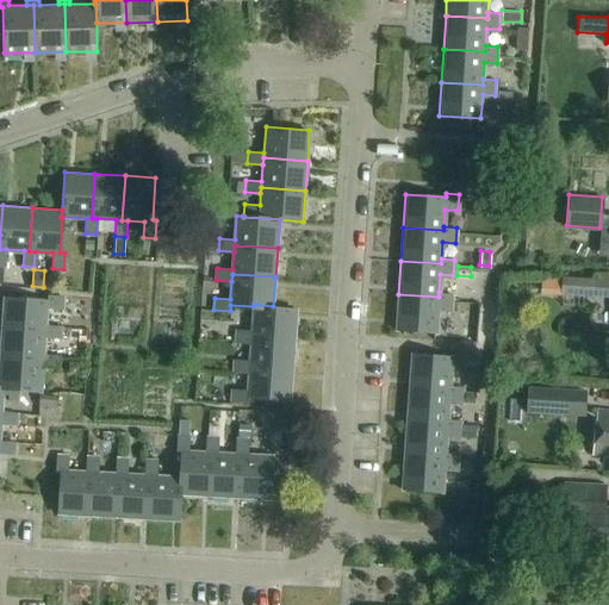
[(544,291),(608,294),(608,278),(560,275),(560,278),(545,278),(544,291)]
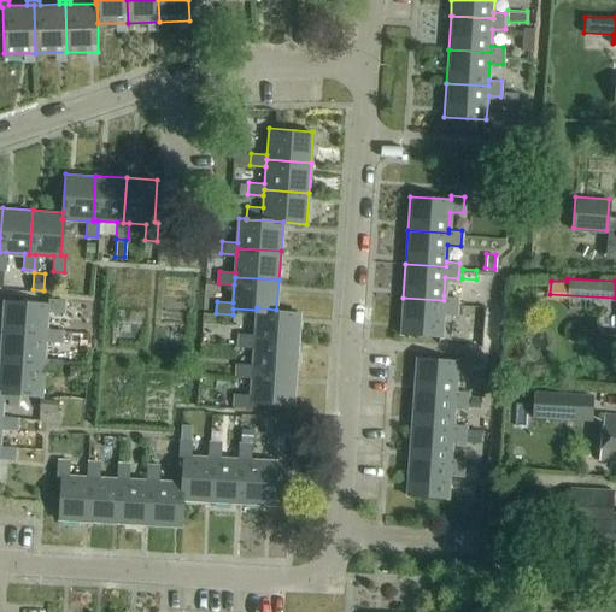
[(444,300),(403,298),(400,331),(441,335),(443,312),(456,312),(457,296),(444,295),(444,300)]
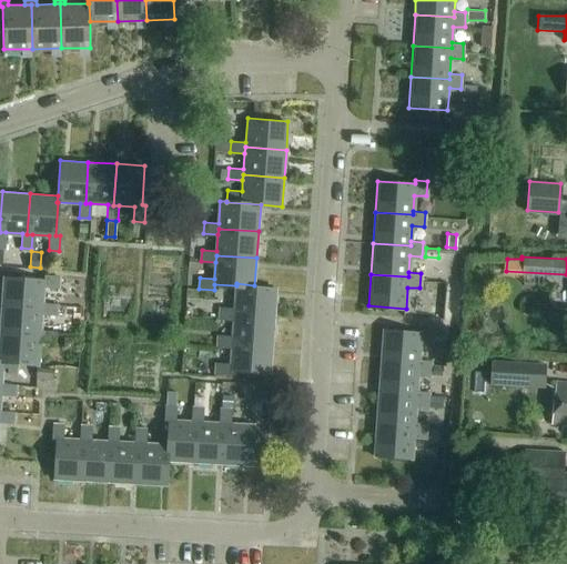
[(42,308),(42,302),(43,285),(59,286),(60,275),(44,274),(43,279),(3,277),(2,304),(42,308)]
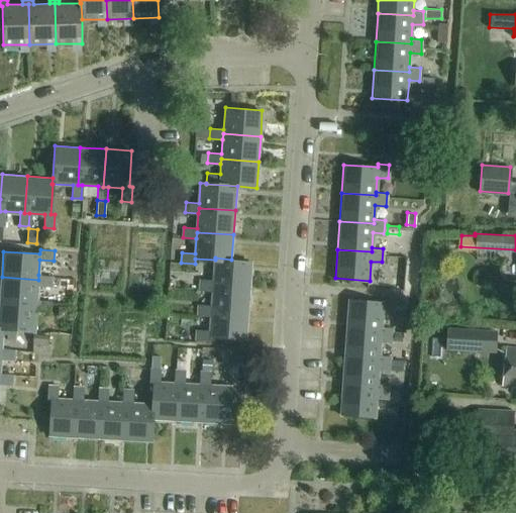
[(390,277),(390,288),(416,289),(418,257),(405,255),(403,278),(390,277)]
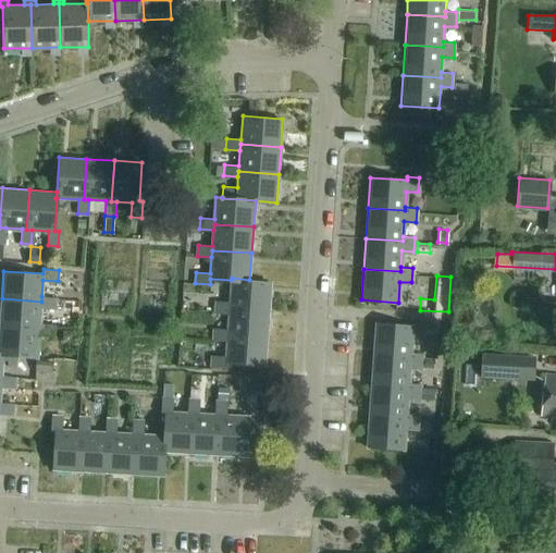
[(232,278),(232,280),(230,300),(215,299),(214,311),(229,312),(230,306),(269,309),(271,281),(249,280),(232,278)]
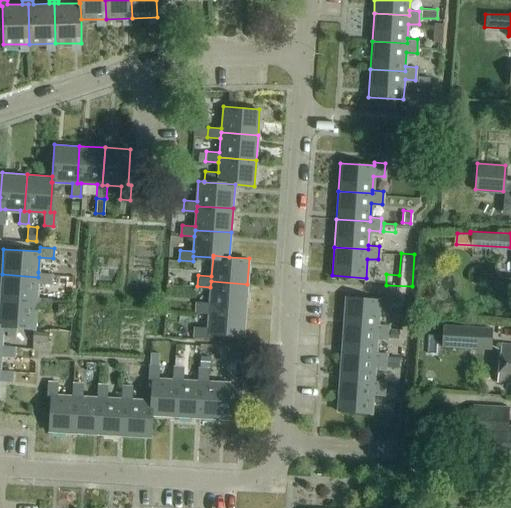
[(69,264),(55,264),(55,273),(68,274),(69,264)]
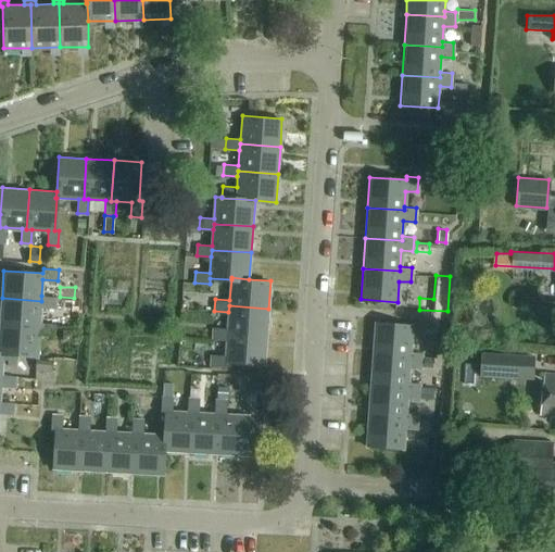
[(57,297),(41,296),(41,301),(2,298),(0,325),(40,328),(40,323),(41,306),(55,308),(57,297)]
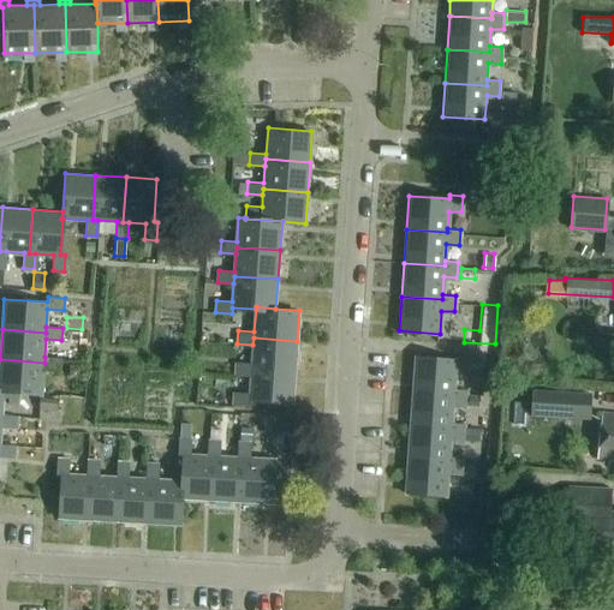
[(251,369),(294,371),(297,341),(254,338),(252,345),(251,363),(236,362),(234,374),(251,375),(251,369)]
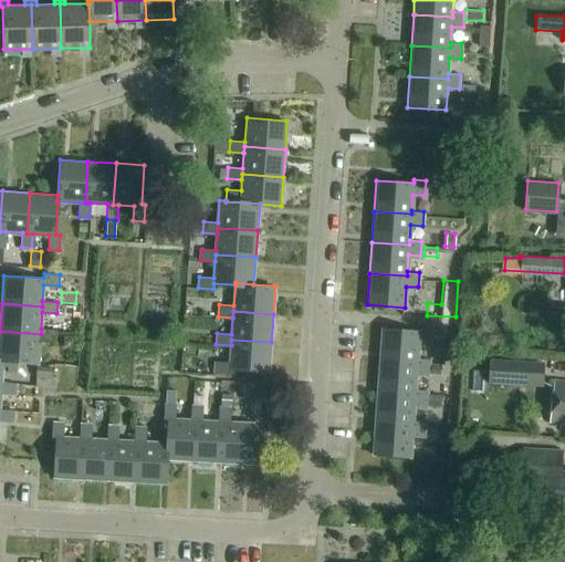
[(430,343),(431,328),(419,326),(419,330),(382,328),(379,358),(417,362),(417,358),(418,342),(430,343)]
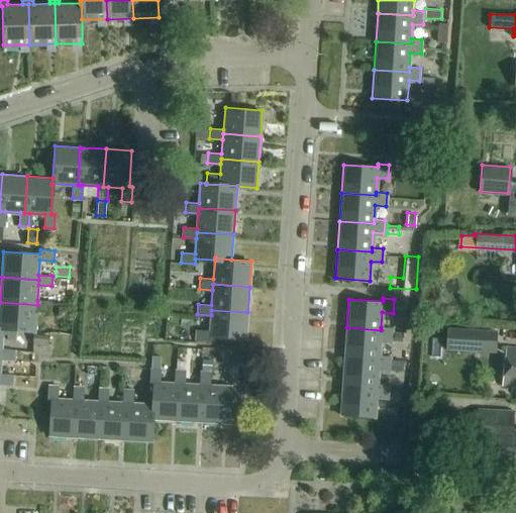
[(45,319),(45,311),(50,311),(50,301),(37,300),(37,305),(0,302),(0,327),(16,329),(35,330),(36,318),(45,319)]
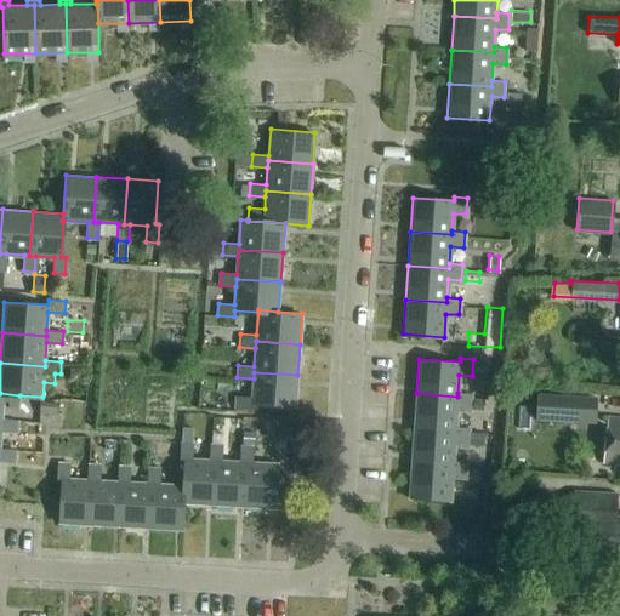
[(295,406),(297,375),(254,372),(254,378),(252,395),(235,394),(235,408),(252,409),(252,403),(295,406)]
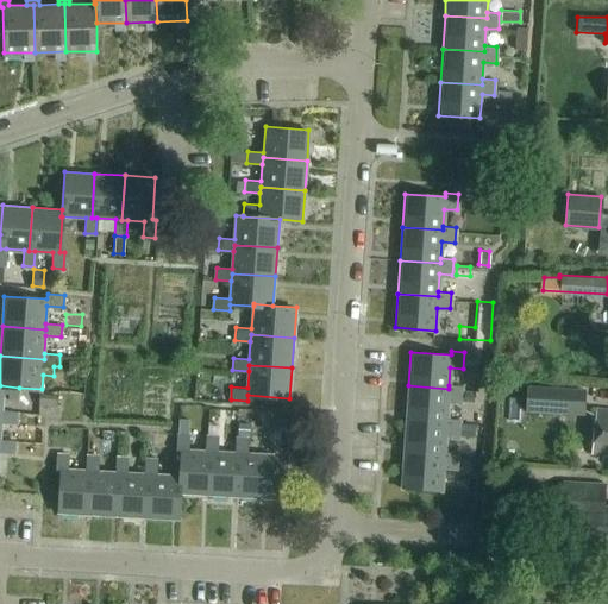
[(2,392),(19,394),(19,388),(0,385),(0,416),(1,416),(1,411),(2,392)]
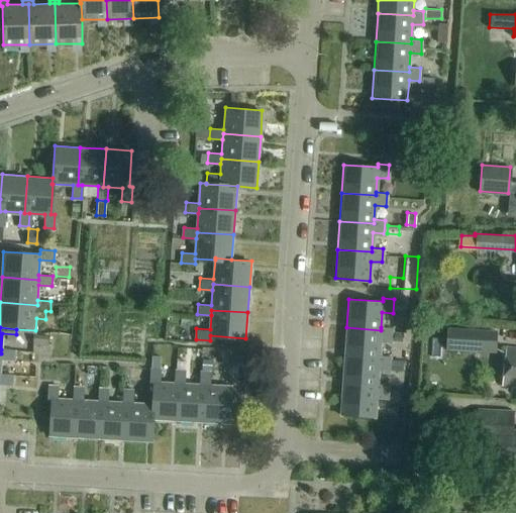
[(381,330),(346,327),(344,355),(379,358),(379,354),(380,340),(391,341),(391,340),(392,330),(392,328),(381,327),(381,330)]
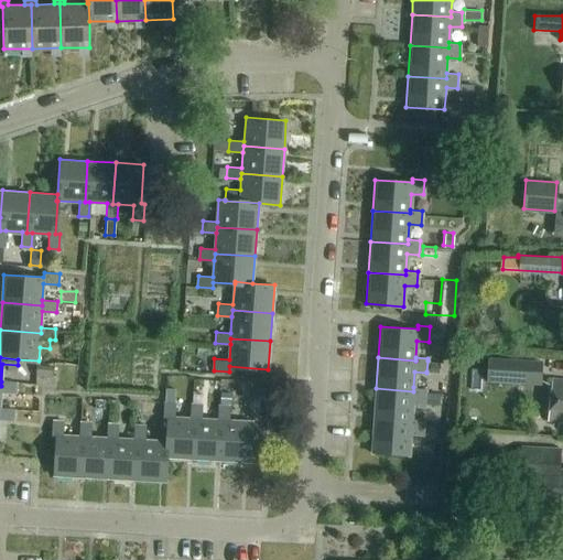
[(498,357),(497,377),(537,379),(538,359),(498,357)]
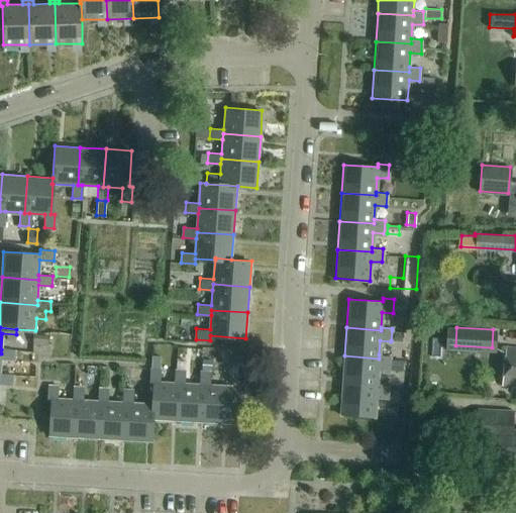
[(392,330),(391,340),(402,340),(402,331),(392,330)]
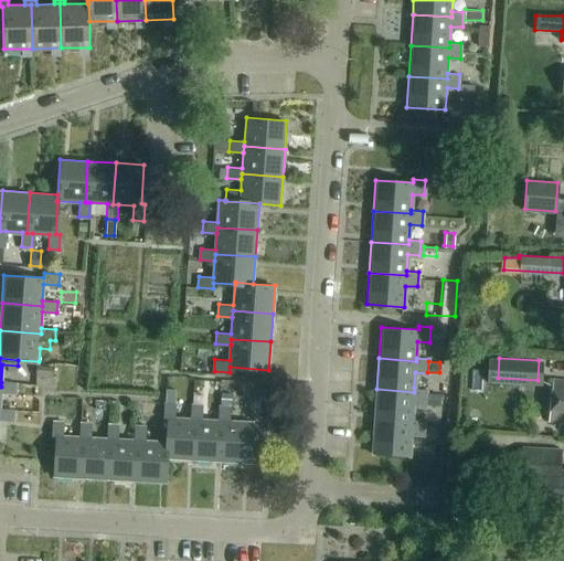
[(35,364),(35,376),(52,377),(52,366),(35,364)]
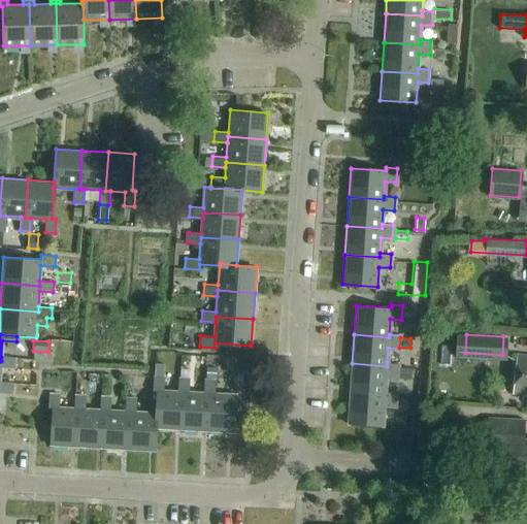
[(526,354),(517,354),(513,391),(526,392),(526,354)]
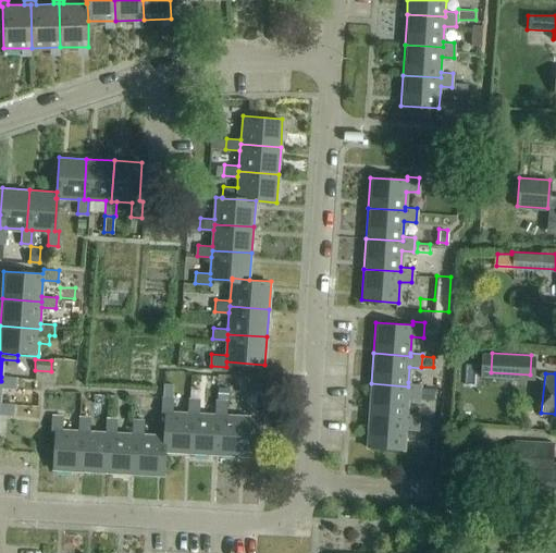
[(16,378),(1,377),(1,381),(0,381),(0,402),(1,386),(15,386),(16,378)]
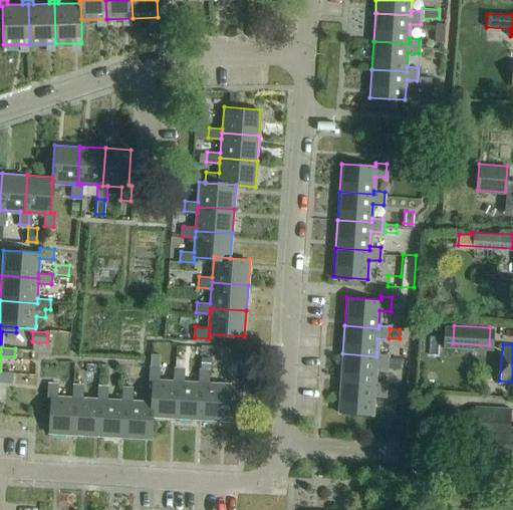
[(388,353),(376,352),(376,356),(342,353),(341,383),(374,385),(374,380),(375,366),(387,366),(388,353)]
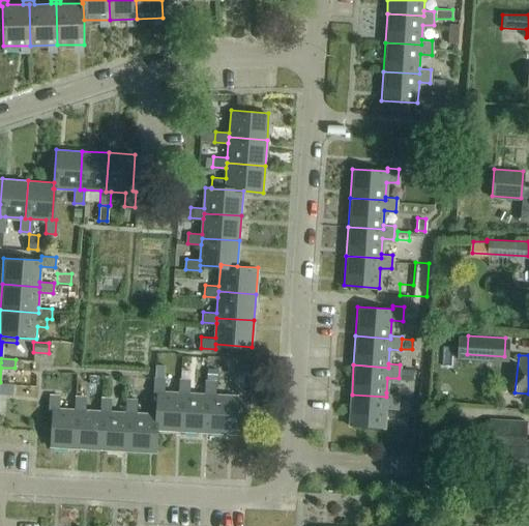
[(236,370),(235,382),(244,383),(245,371),(236,370)]
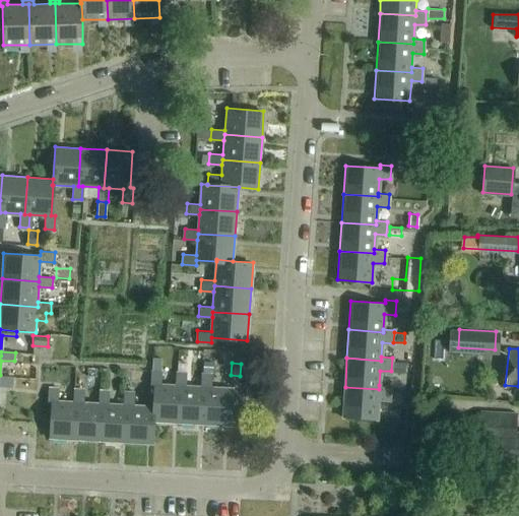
[(154,420),(180,421),(182,385),(176,384),(160,383),(161,371),(151,370),(150,382),(154,383),(153,405),(155,405),(154,420)]
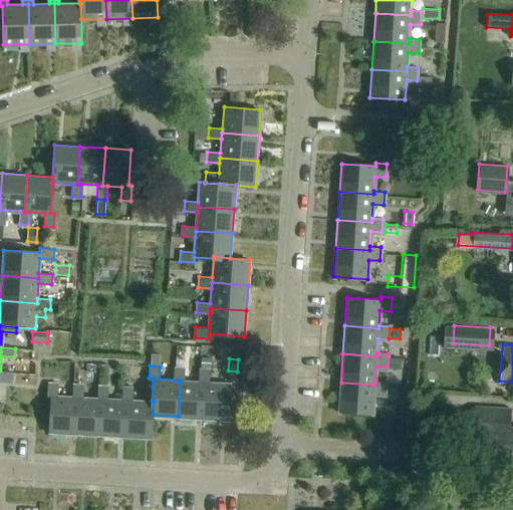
[(178,416),(202,418),(204,381),(199,381),(184,380),(185,367),(175,366),(174,379),(180,380),(178,416)]
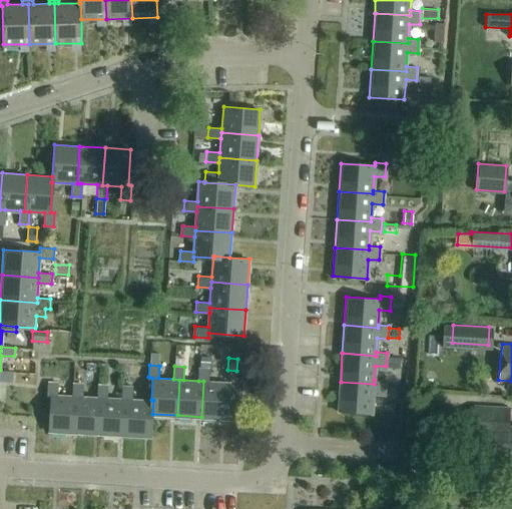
[(226,418),(228,383),(208,382),(209,368),(199,368),(198,381),(203,381),(201,417),(226,418)]
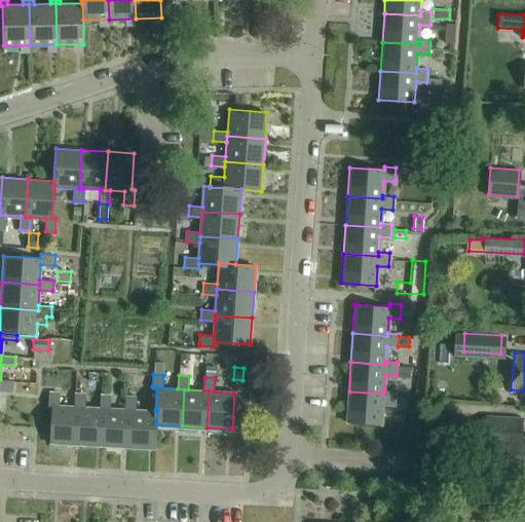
[(13,380),(0,379),(0,389),(13,390),(13,380)]
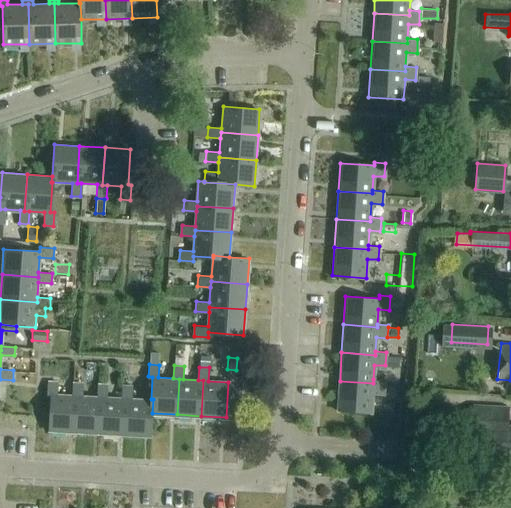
[(384,379),(373,379),(373,383),(340,381),(338,409),(371,411),(373,392),(383,393),(384,379)]
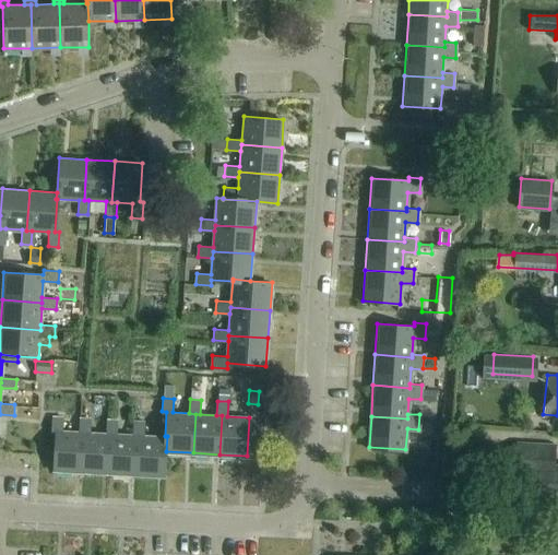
[(84,433),(79,433),(62,432),(63,416),(52,415),(51,430),(57,432),(55,470),(82,472),(84,433)]
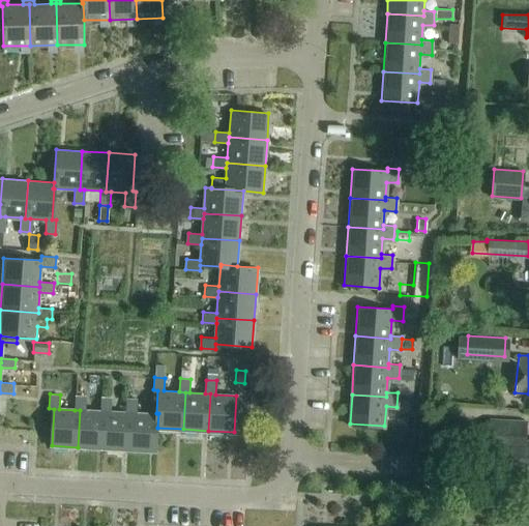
[(78,447),(104,448),(106,411),(100,411),(84,410),(85,396),(76,396),(75,410),(80,410),(78,447)]
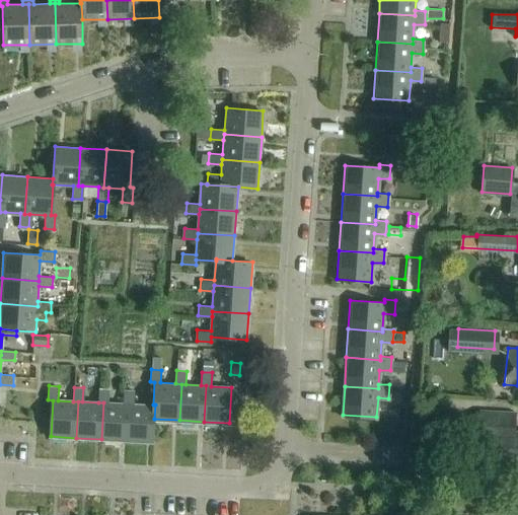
[(101,439),(127,441),(129,403),(124,403),(108,402),(109,389),(99,388),(98,402),(103,402),(101,439)]
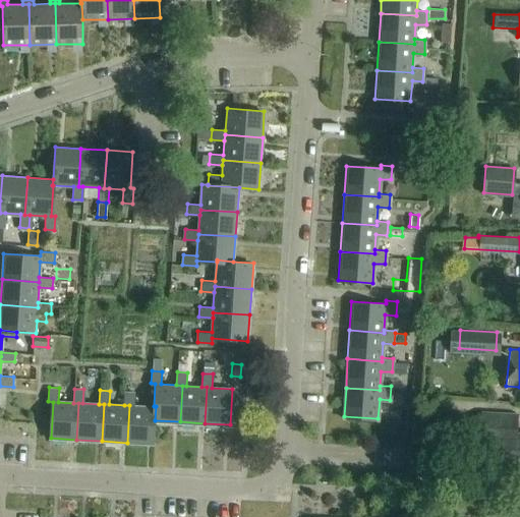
[(129,405),(127,443),(154,444),(155,420),(156,406),(154,406),(133,405),(134,392),(125,391),(124,405),(129,405)]
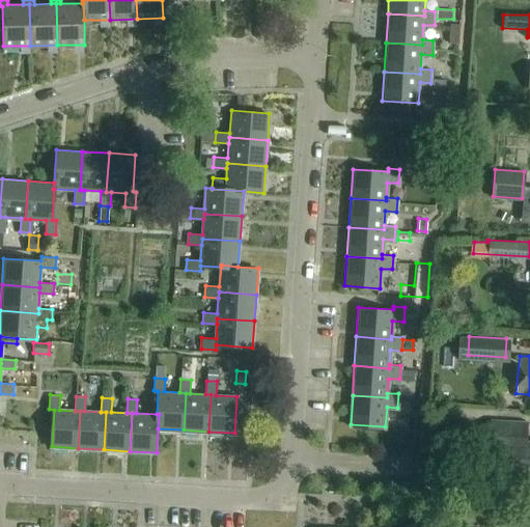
[(529,476),(529,442),(525,443),(526,422),(491,420),(490,450),(511,451),(510,477),(529,478),(529,477),(529,476)]
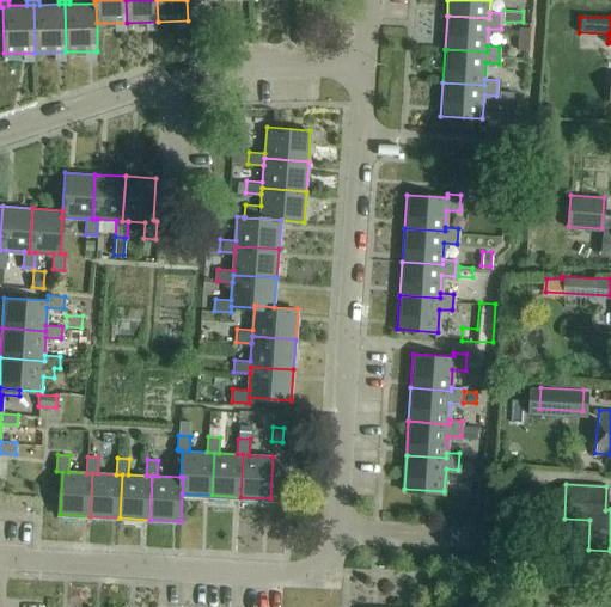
All buildings are outlined.
